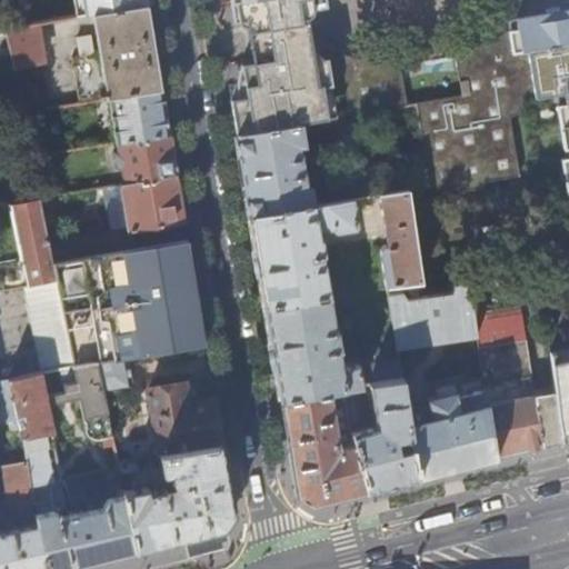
[(93,15),(149,5),(148,0),(86,0),(89,15),(93,15)]
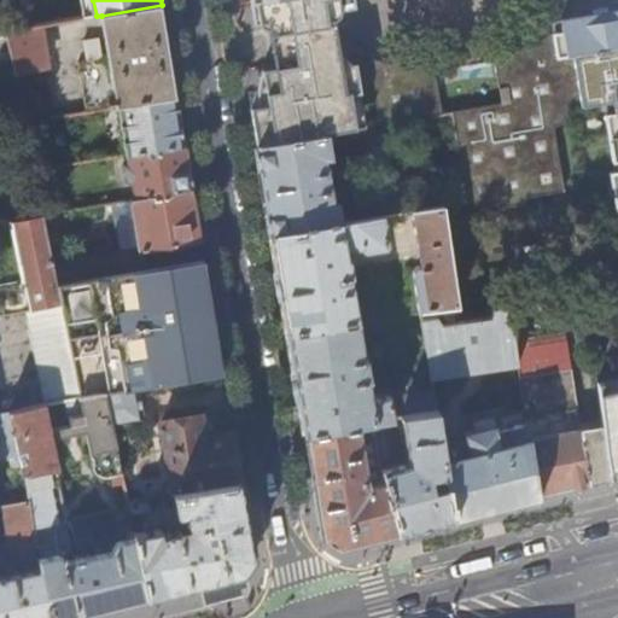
[(233,0),(234,6),(256,3),(260,22),(262,28),(269,30),(270,38),(326,29),(325,22),(336,19),(340,16),(344,10),(342,0),(233,0)]
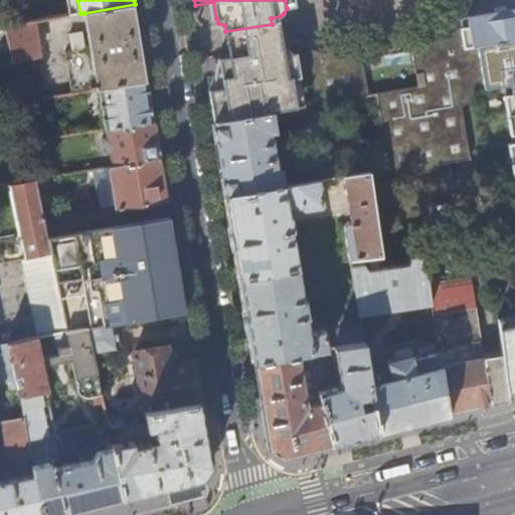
[(101,89),(148,80),(135,4),(84,13),(91,48),(86,49),(82,32),(70,34),(72,51),(65,52),(72,94),(101,89)]
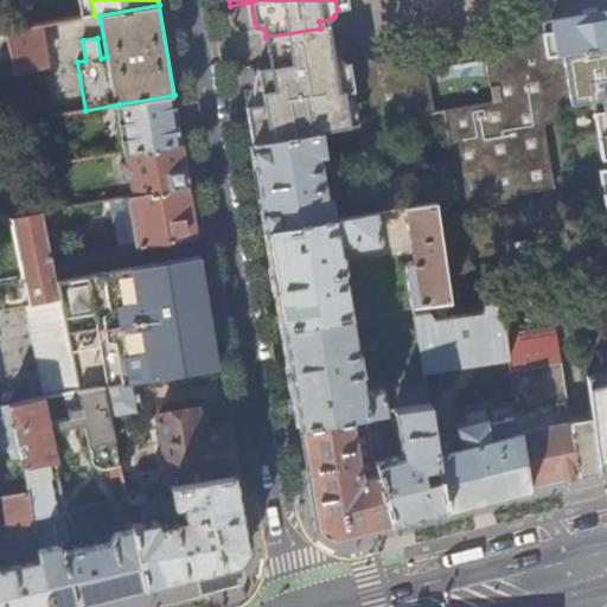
[(445,112),(445,113),(459,200),(460,205),(497,198),(498,204),(517,202),(516,195),(553,189),(543,126),(556,117),(557,108),(594,103),(602,101),(606,114),(596,115),(604,161),(606,160),(606,170),(605,171),(606,184),(606,14),(564,21),(555,29),(544,36),(545,43),(528,45),(511,52),(512,61),(487,65),(494,103),(445,112)]
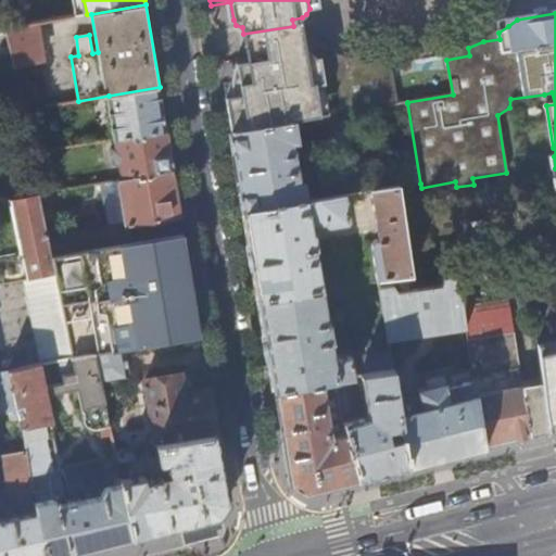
[(5,28),(23,111),(51,106),(42,62),(43,62),(38,23),(5,28)]
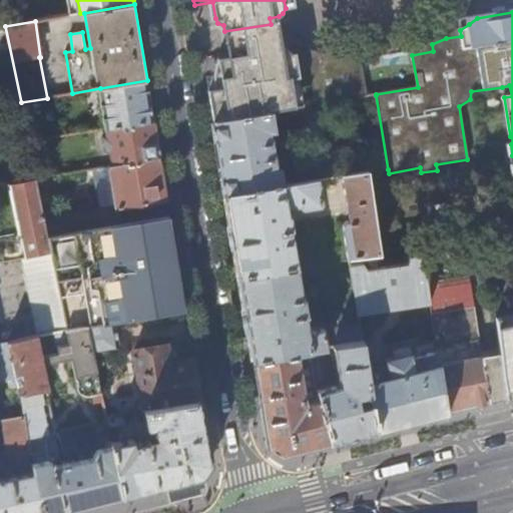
[(224,31),(227,52),(274,45),(271,24),(224,31)]
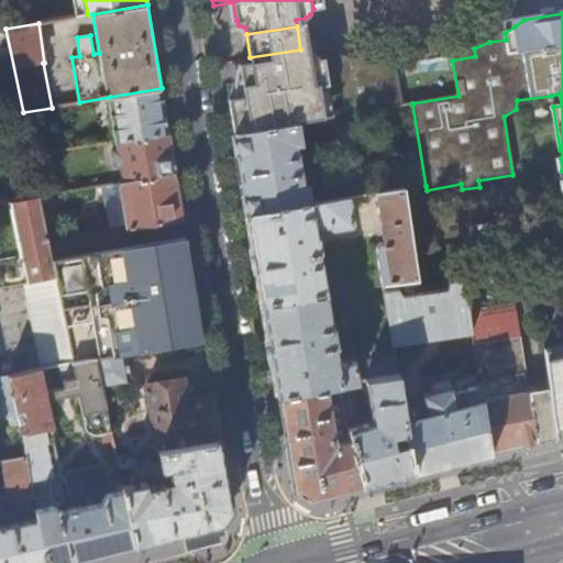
[(232,116),(235,134),(298,123),(405,106),(398,61),(363,57),(345,54),(346,56),(329,58),(329,56),(320,57),(315,53),(310,52),(301,54),(300,50),(250,57),(251,64),(239,66),(241,80),(236,80),(236,99),(239,114),(232,116)]
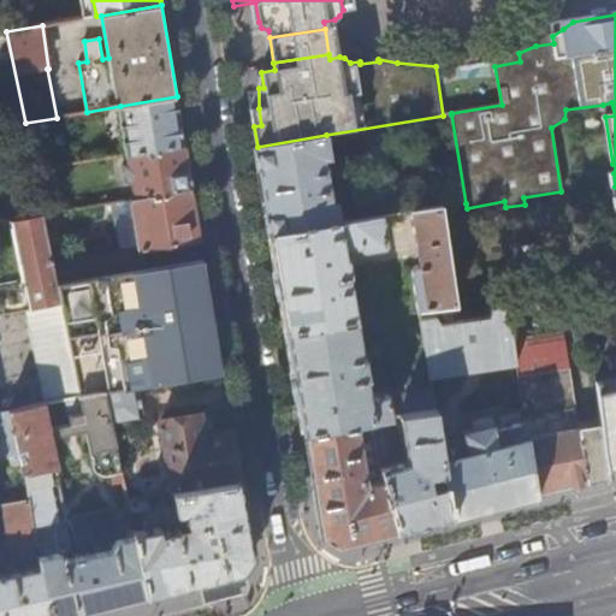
[(129,154),(185,144),(177,96),(120,106),(129,154)]
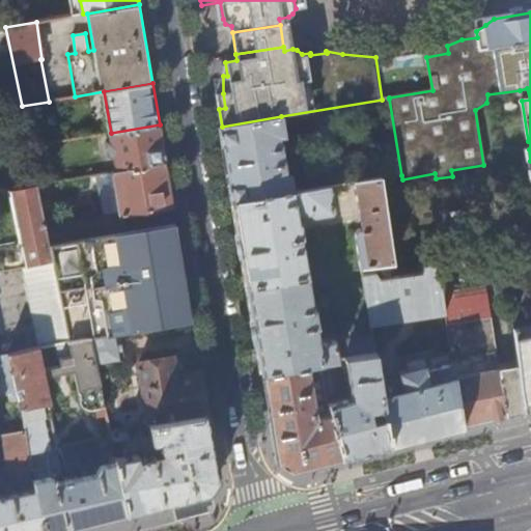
[(527,88),(520,90),(522,101),(530,100),(527,88)]
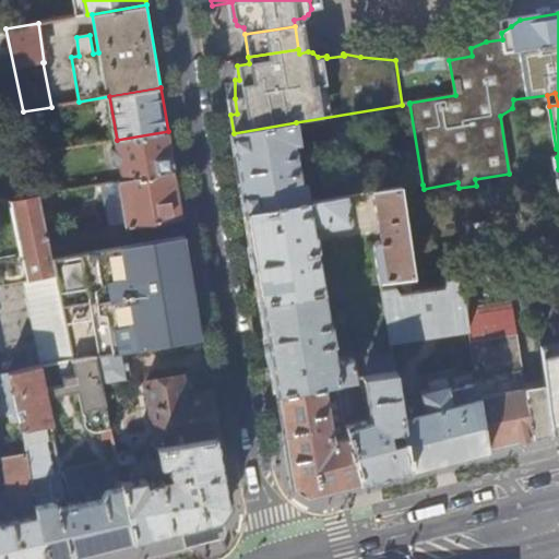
[(234,133),(247,214),(310,203),(307,182),(301,183),(295,145),(300,144),(296,122),(234,133)]
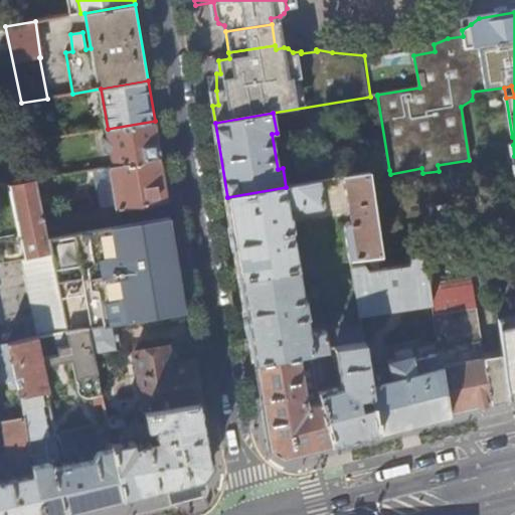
[(114,166),(161,158),(155,121),(108,129),(109,136),(106,137),(108,152),(111,151),(114,166)]
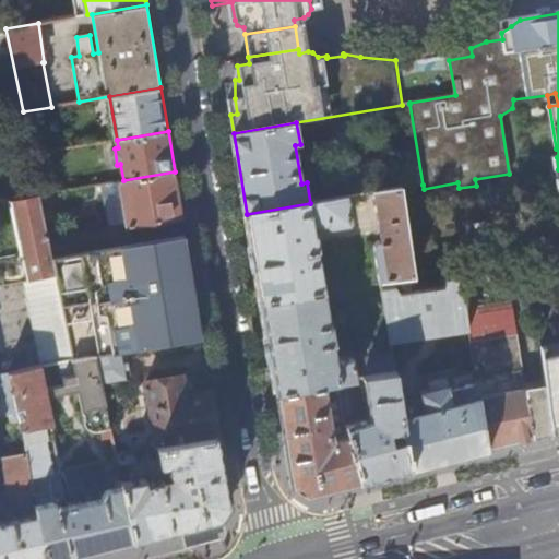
[(54,259),(133,246),(130,229),(183,219),(175,171),(123,180),(121,180),(129,227),(110,229),(105,230),(49,240),(54,259)]
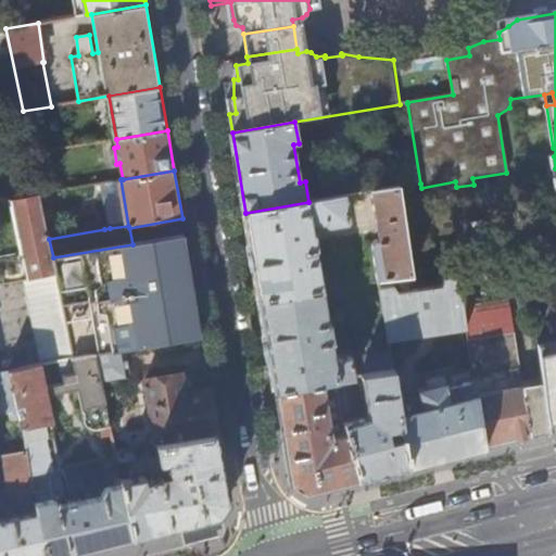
[(96,184),(104,229),(110,228),(101,184),(96,184)]
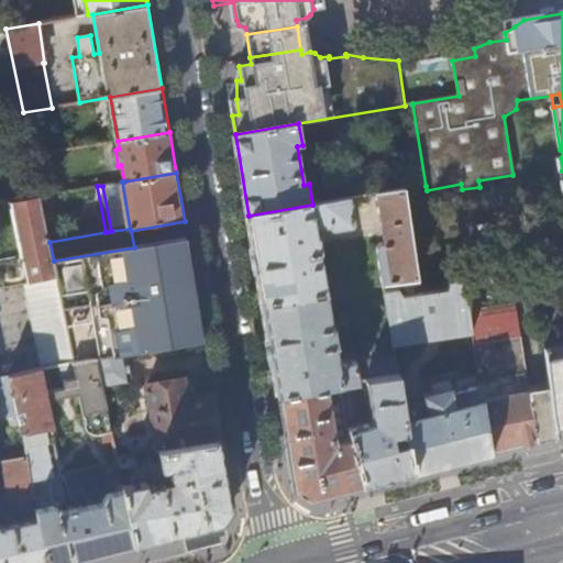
[(403,189),(377,194),(384,243),(381,244),(376,249),(383,283),(384,283),(397,280),(416,276),(403,189)]
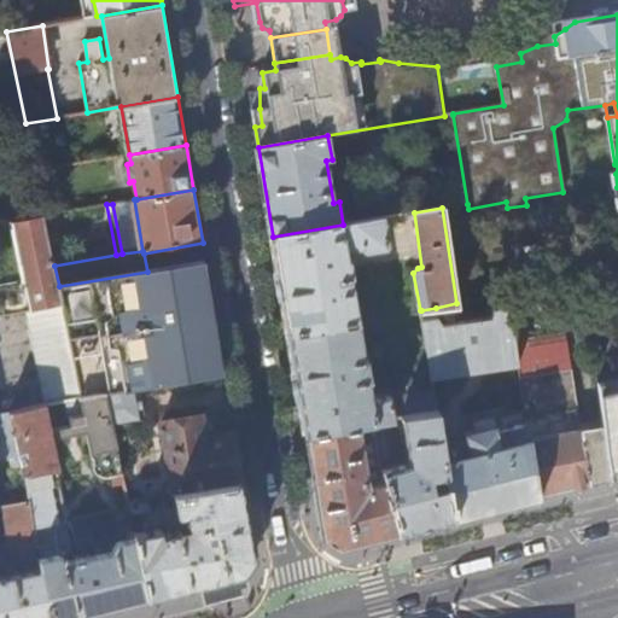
[(63,304),(59,286),(54,266),(44,215),(12,221),(24,280),(0,284),(0,316),(29,312),(63,304)]
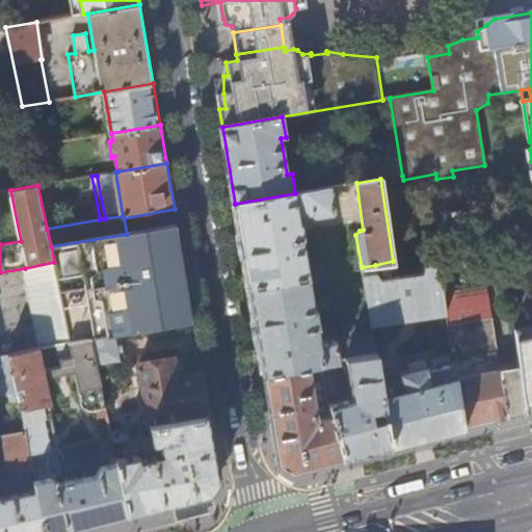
[(235,204),(263,373),(323,364),(338,362),(340,362),(337,341),(320,344),(318,327),(319,327),(317,308),(314,309),(302,238),(304,237),(302,224),(299,222),(298,216),(312,214),(315,216),(333,214),(335,211),(330,187),(295,193),(235,204)]
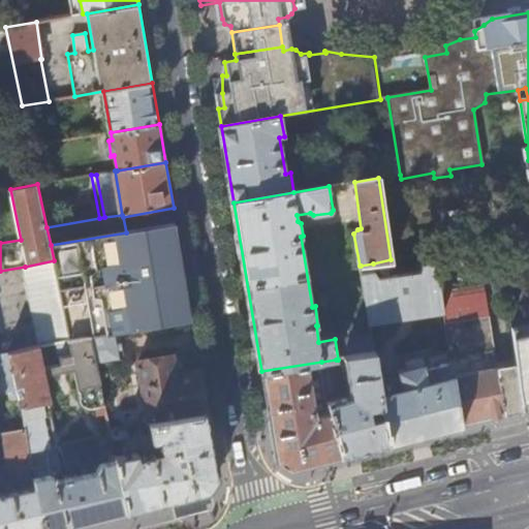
[(116,334),(192,319),(176,223),(126,232),(51,245),(54,260),(70,341),(91,338),(116,334)]
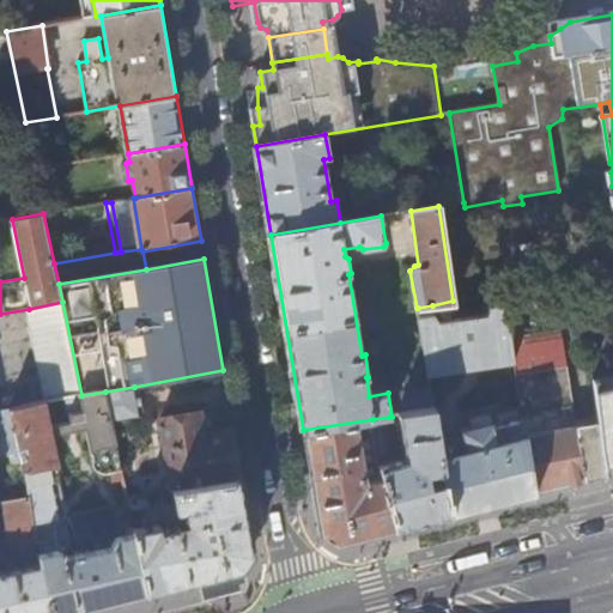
[(515,362),(513,346),(505,293),(490,296),(491,305),(489,305),(489,315),(442,323),(436,315),(434,315),(419,317),(429,376),(515,362)]
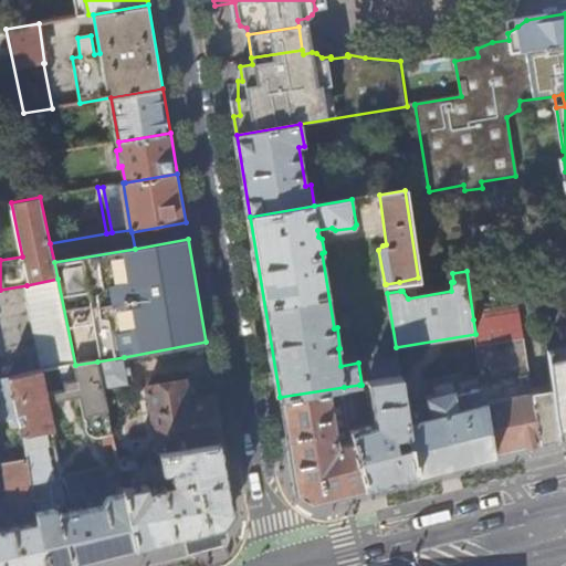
[(73,366),(75,365),(58,279),(27,285),(44,371),(73,366)]
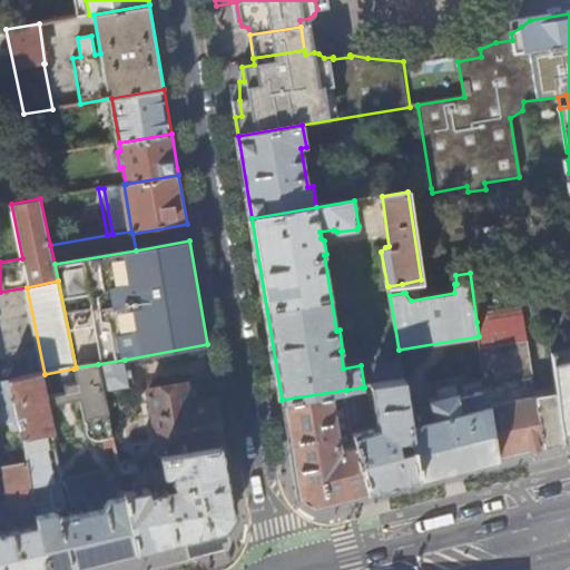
[(402,284),(389,286),(390,295),(403,293),(402,284)]
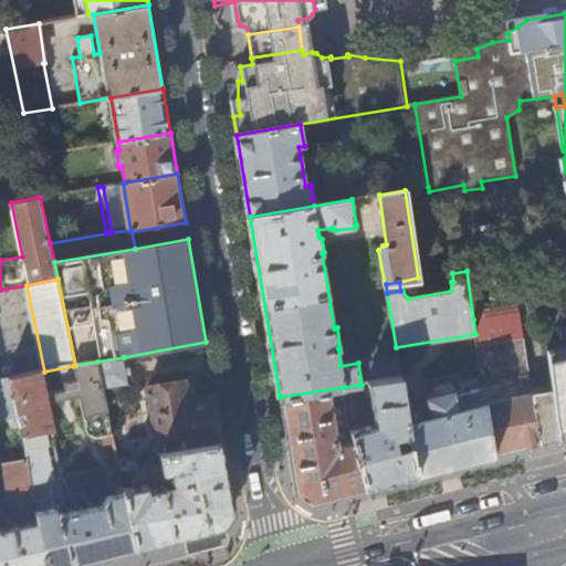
[(477,347),(525,338),(521,312),(473,320),(475,334),(477,347)]
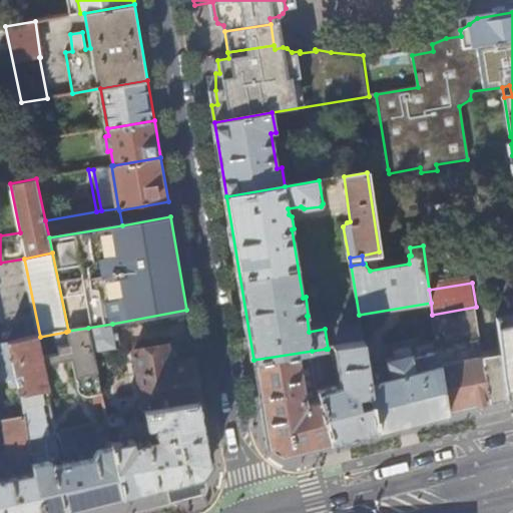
[(476,406),(507,398),(504,381),(500,354),(483,357),(476,307),(432,315),(435,329),(437,345),(438,354),(439,363),(447,414),(476,406)]
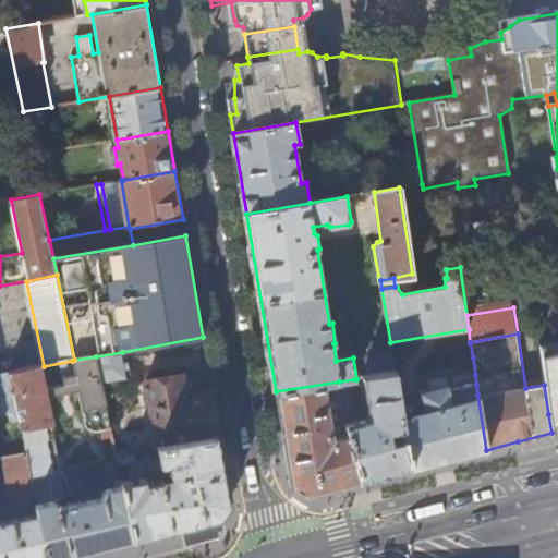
[(552,433),(557,431),(557,340),(538,346),(544,385),(548,414),(552,433)]
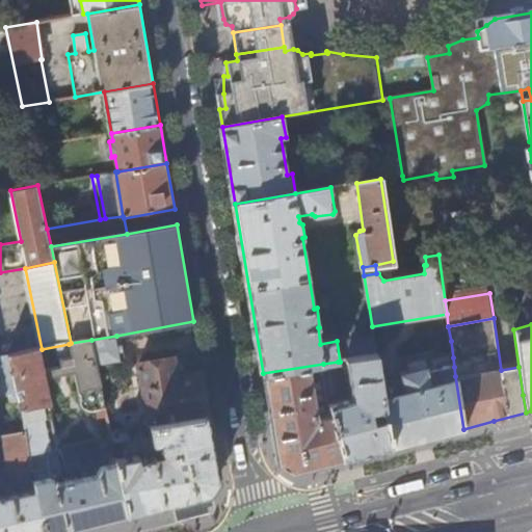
[(122,364),(116,336),(91,340),(97,368),(122,364)]
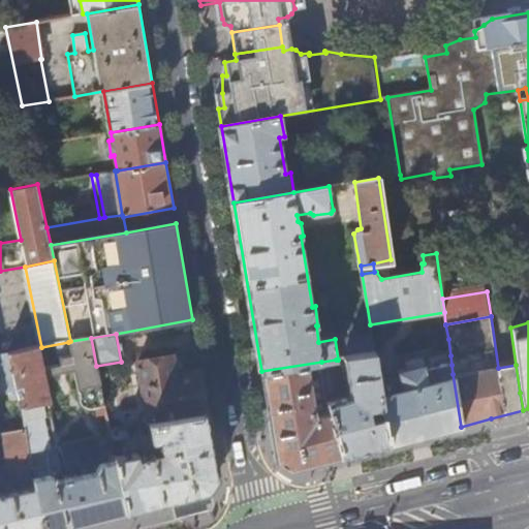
[(351,358),(374,353),(371,336),(348,340),(351,358)]
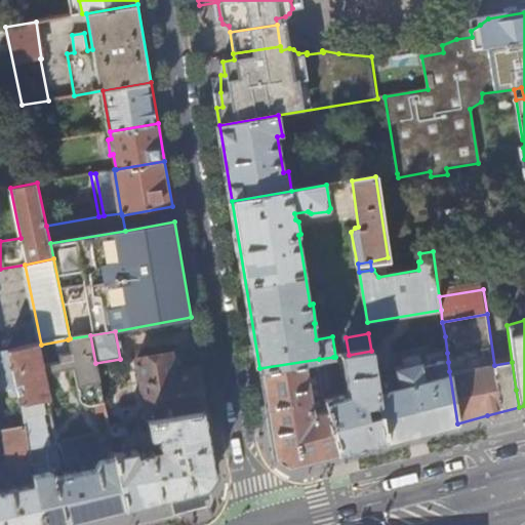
[(59,524),(88,518),(126,508),(116,458),(102,460),(95,434),(59,442),(64,460),(84,455),(87,471),(71,475),(70,471),(64,473),(64,477),(55,478),(53,473),(59,466),(54,443),(56,443),(42,374),(74,368),(80,399),(82,404),(85,406),(89,407),(96,406),(97,413),(106,411),(95,363),(90,335),(70,338),(68,339),(72,361),(40,366),(36,346),(8,352),(16,389),(25,427),(30,448),(32,465),(33,468),(36,479),(37,484),(44,524),(59,524)]
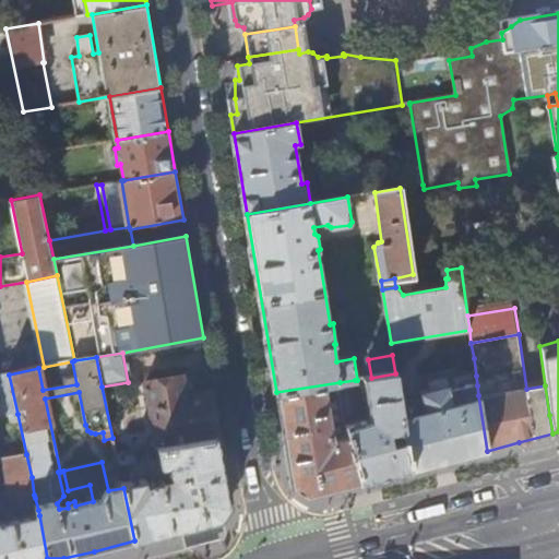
[(447,363),(449,380),(476,376),(474,358),(447,363)]
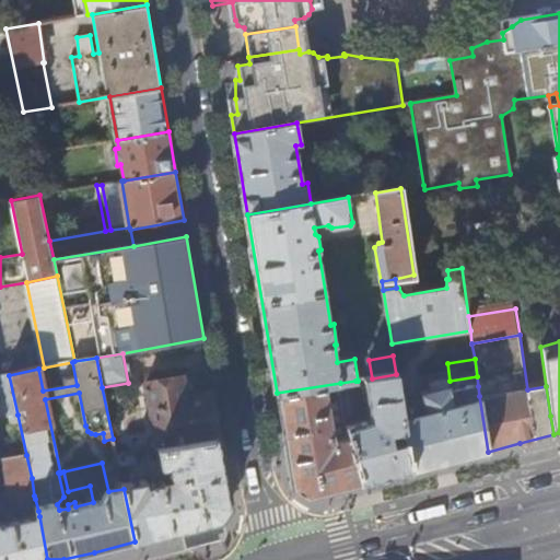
[(385,478),(411,471),(404,417),(396,374),(372,378),(365,380),(370,420),(363,420),(356,381),(340,383),(348,430),(362,483),(385,478)]
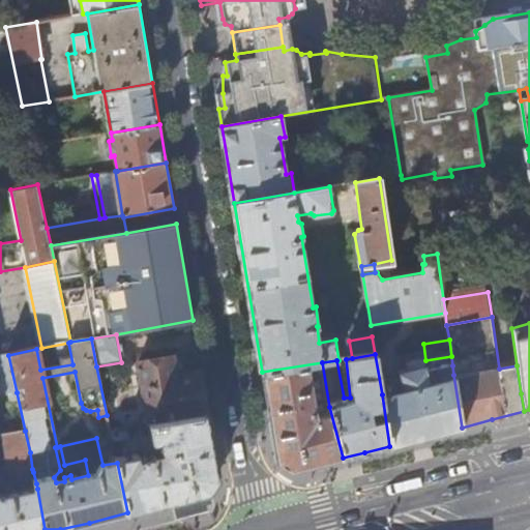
[(0,394),(17,392),(8,355),(0,356),(0,394)]
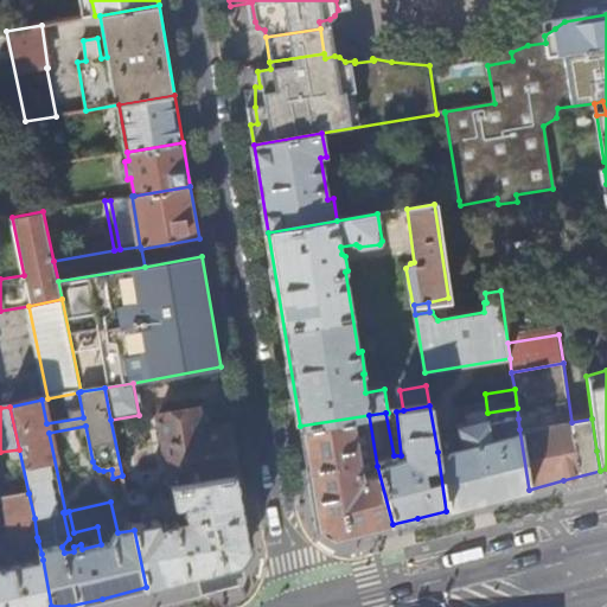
[(490,423),(518,419),(517,408),(487,413),(490,423)]
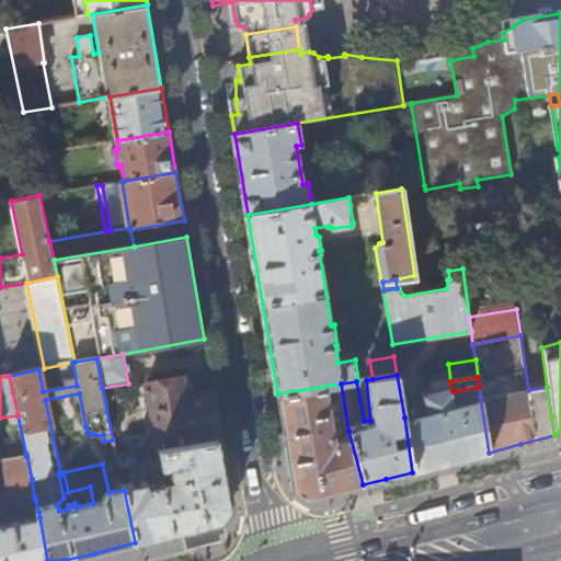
[(159,448),(220,438),(213,393),(185,399),(182,378),(148,384),(159,448)]
